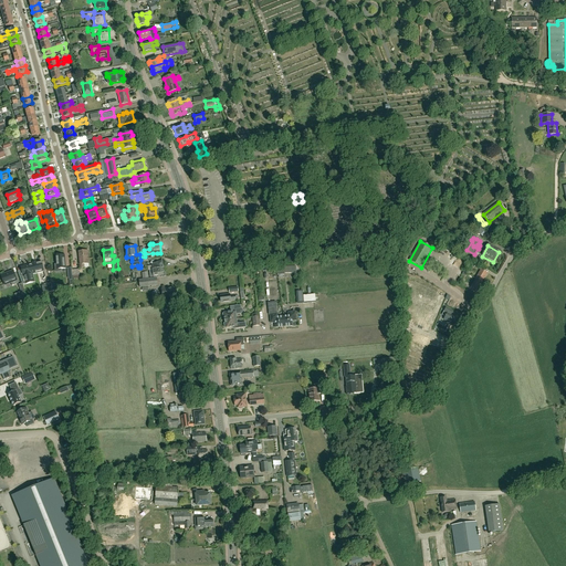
[(87,257),(86,251),(79,251),(81,269),(84,268),(84,264),(90,263),(88,257),(87,257)]
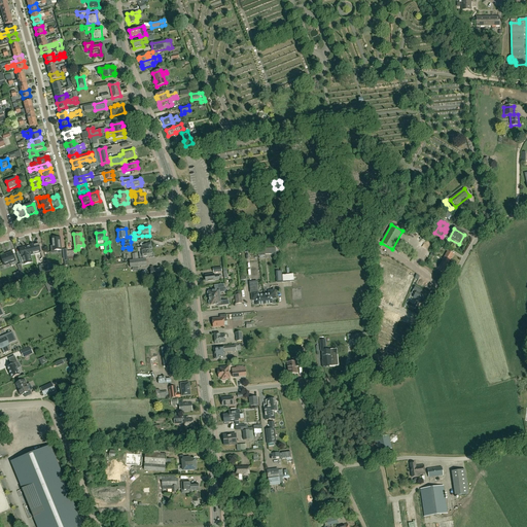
[(57,250),(61,250),(60,238),(51,239),(53,246),(50,246),(51,252),(57,252),(57,250)]
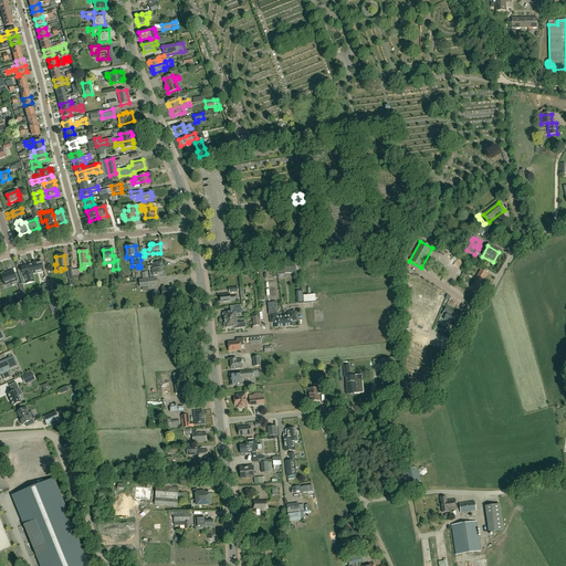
[(42,262),(38,263),(37,262),(33,263),(21,266),(22,270),(18,271),(22,283),(23,285),(35,282),(33,274),(44,271),(42,262)]
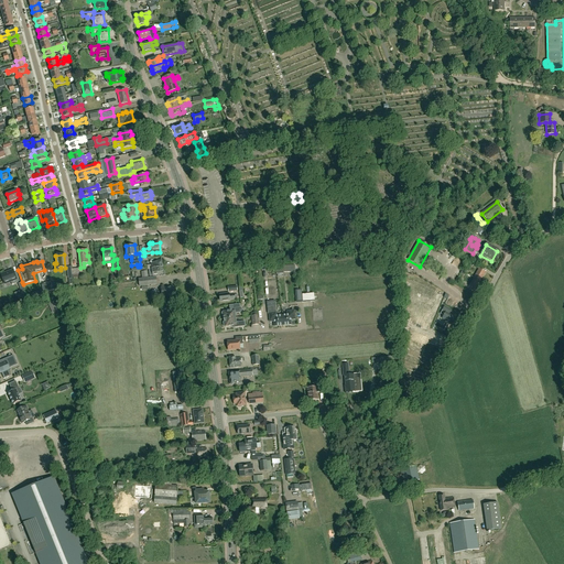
[(158,270),(162,269),(162,261),(152,262),(152,261),(151,261),(150,261),(150,262),(150,263),(151,263),(151,264),(147,266),(147,270),(149,269),(149,270),(158,269),(158,270)]
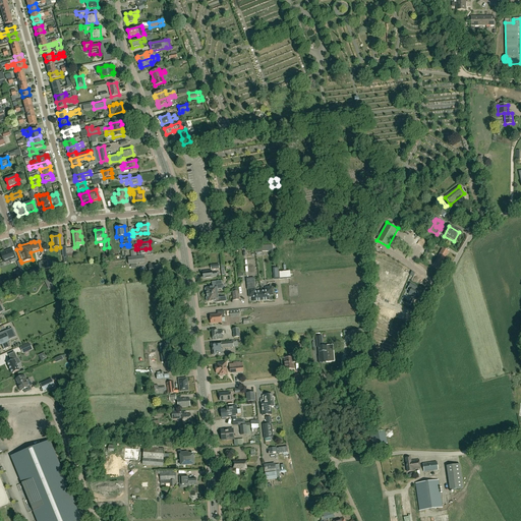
[(447,250),(449,247),(449,246),(445,244),(445,245),(439,241),(437,245),(443,248),(433,265),(439,268),(449,251),(447,250)]
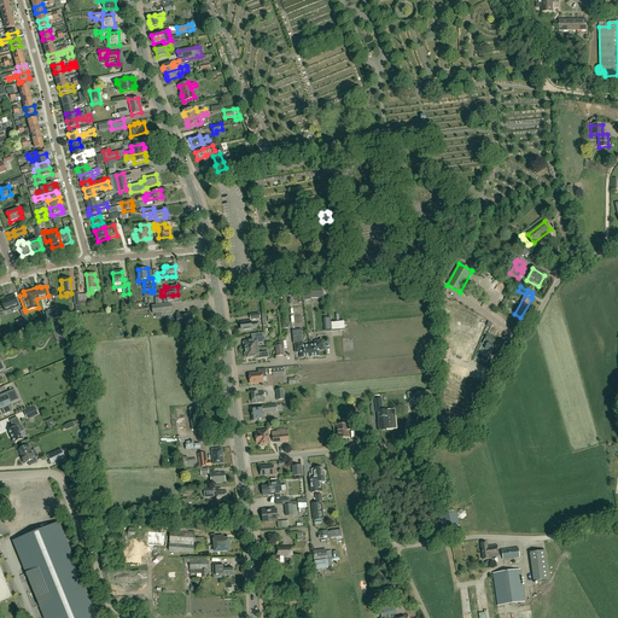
[(324,291),(303,292),(303,298),(304,301),(304,303),(305,303),(309,303),(309,302),(309,299),(310,298),(324,297),(324,291)]
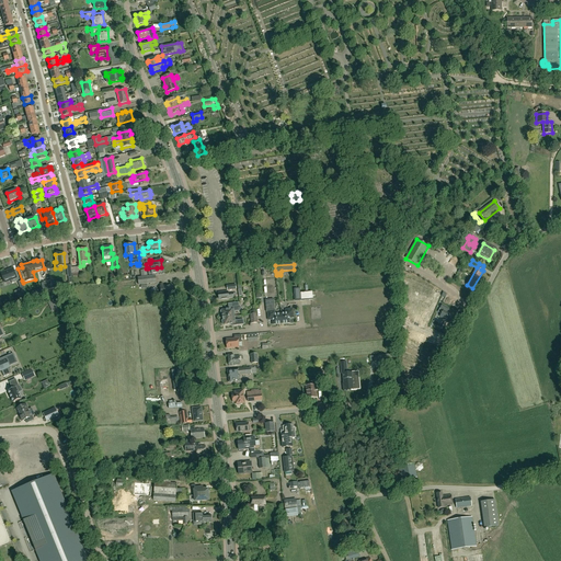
[(13,268),(1,273),(4,283),(11,279),(12,283),(18,281),(16,277),(13,268)]
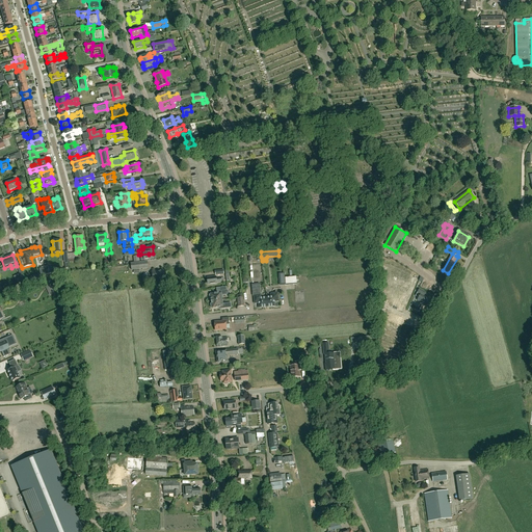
[(133,270),(139,269),(149,268),(148,261),(130,263),(131,270),(133,270)]
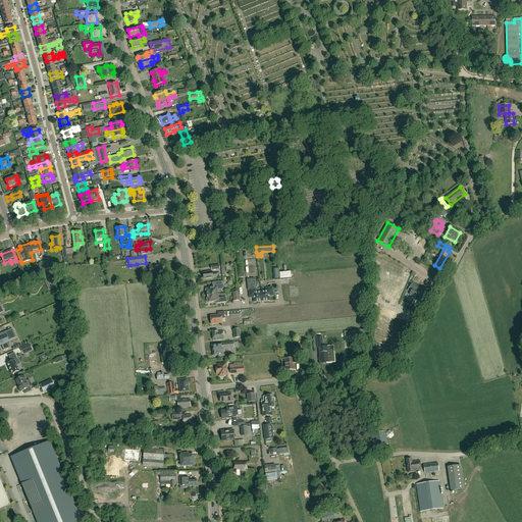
[(162,275),(161,273),(162,273),(161,265),(150,267),(150,275),(157,274),(158,276),(161,276),(162,275)]
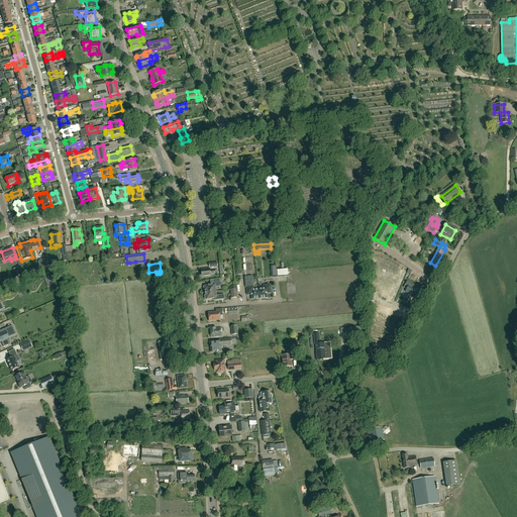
[(277,270),(277,266),(271,267),(272,278),(278,277),(286,277),(286,275),(289,274),(288,269),(277,270)]
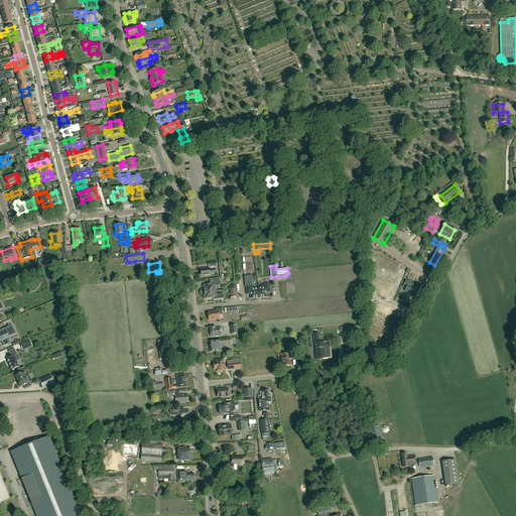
[(251,275),(244,276),(245,285),(246,285),(247,294),(251,294),(251,298),(259,297),(258,288),(253,288),(251,275)]
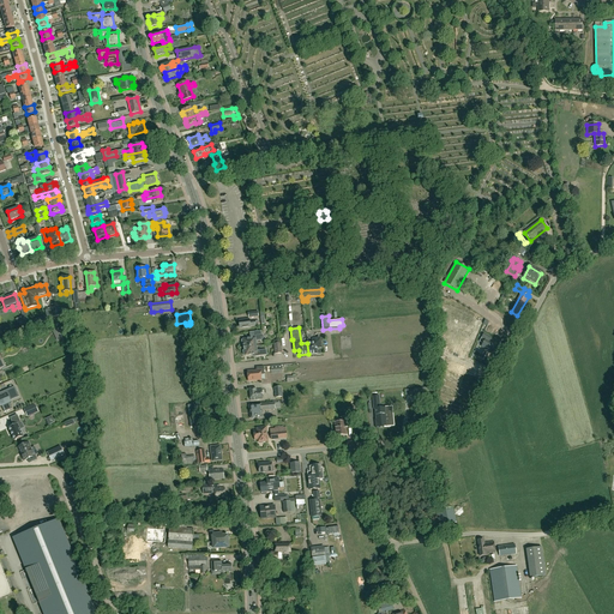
[(456,335),(449,348),(457,351),(462,343),(467,345),(471,337),(463,332),(461,337),(456,335)]
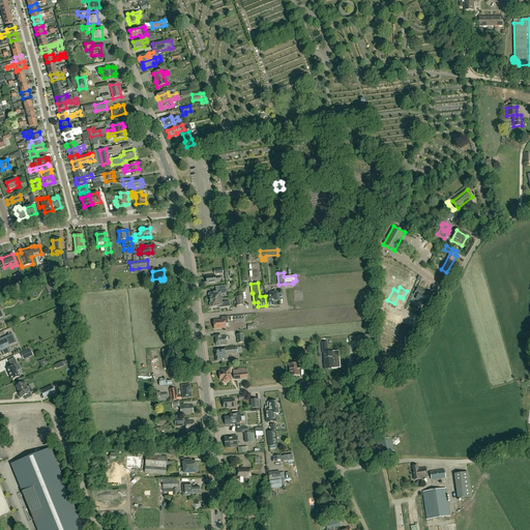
[(427,305),(430,299),(422,295),(424,292),(417,288),(415,292),(418,293),(415,299),(427,305)]
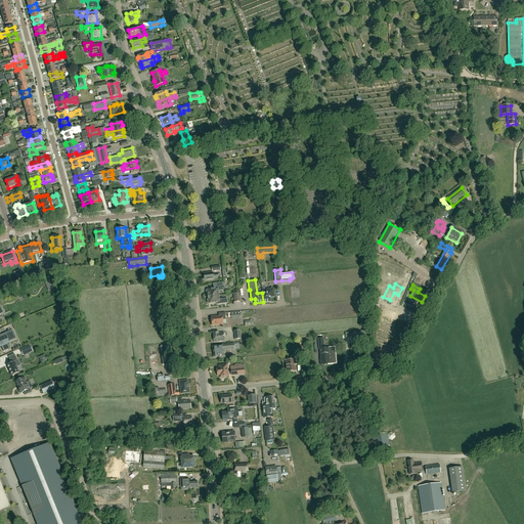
[(208,296),(219,295),(218,291),(223,290),(225,288),(224,286),(216,287),(216,288),(208,289),(207,289),(207,290),(206,290),(207,294),(208,294),(208,296)]
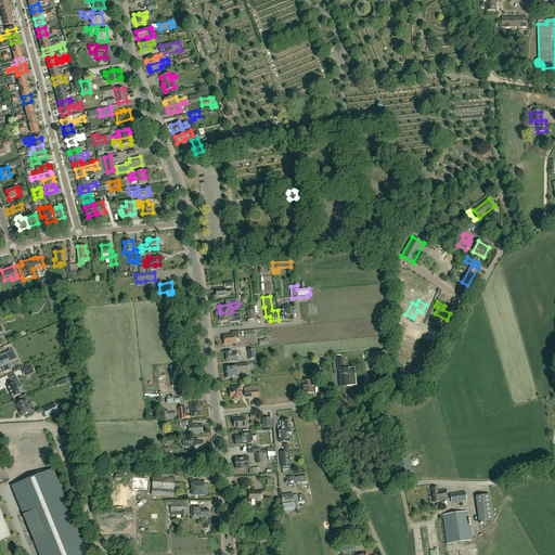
[(284,309),(278,310),(279,320),(286,320),(286,314),(291,314),(289,306),(284,307),(284,309)]
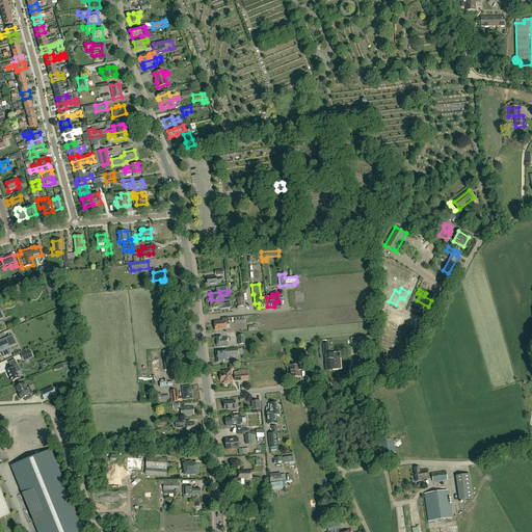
[(222,299),(211,300),(211,303),(210,303),(211,308),(212,308),(212,309),(213,308),(221,307),(221,309),(232,308),(231,302),(222,303),(222,299)]
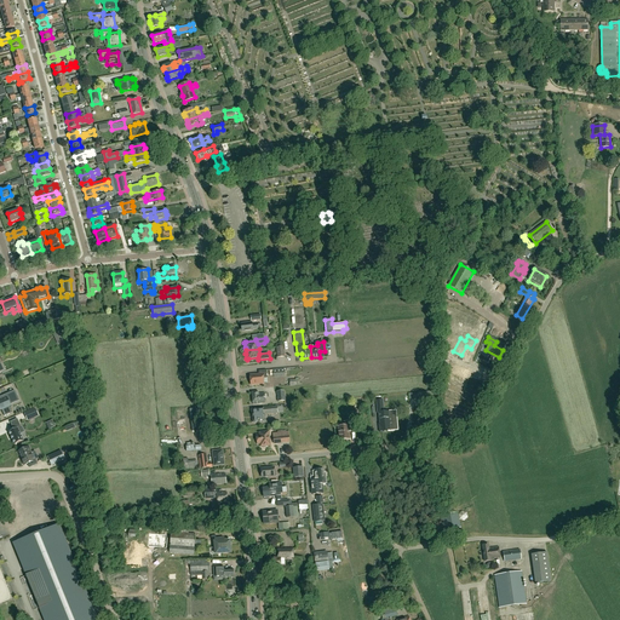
[(471,351),(466,362),(472,365),(477,355),(471,351)]
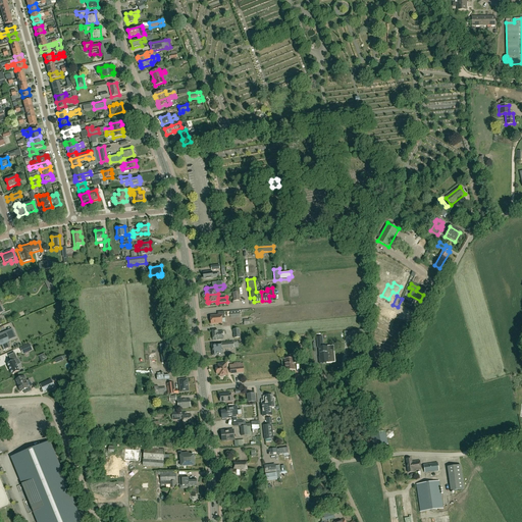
[(211,324),(222,323),(222,319),(225,319),(224,312),(218,312),(218,316),(210,316),(211,324)]
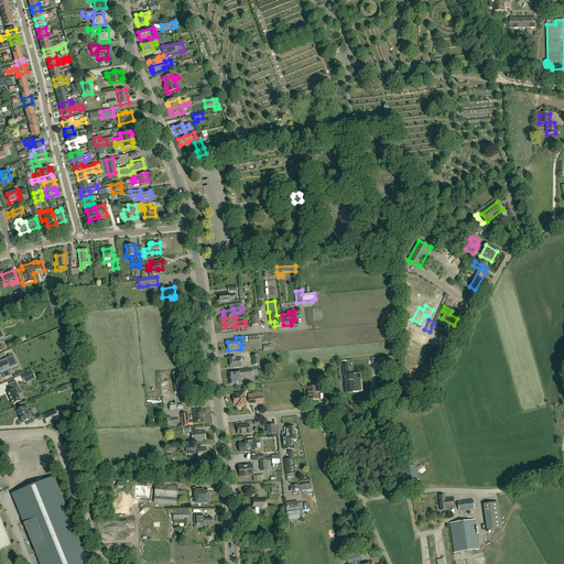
[(419,345),(416,349),(420,351),(416,357),(422,360),(420,362),(426,366),(429,362),(430,360),(431,359),(431,358),(432,356),(434,353),(430,350),(429,349),(423,346),(422,347),(419,345)]
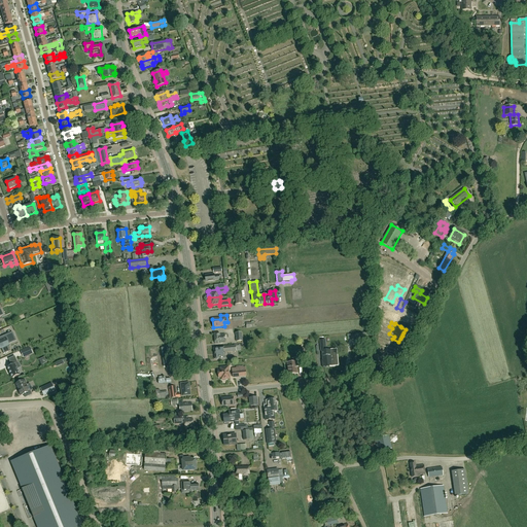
[(8,347),(9,347),(7,342),(10,341),(11,340),(11,341),(12,341),(15,340),(14,337),(14,335),(13,336),(12,332),(0,338),(0,349),(2,349),(4,351),(3,352),(4,354),(6,353),(6,352),(9,351),(8,347)]
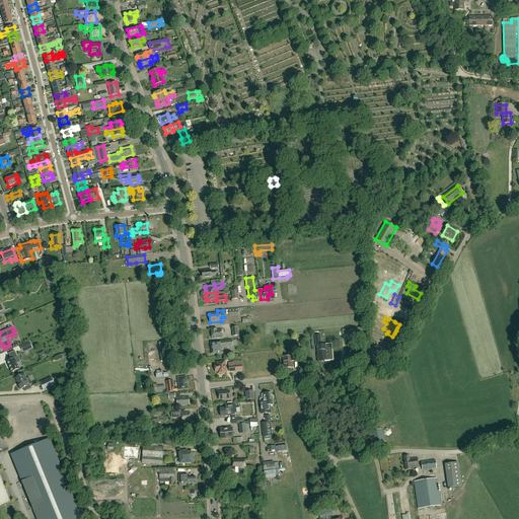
[(216,329),(216,327),(211,328),(212,339),(222,338),(221,328),(216,329)]
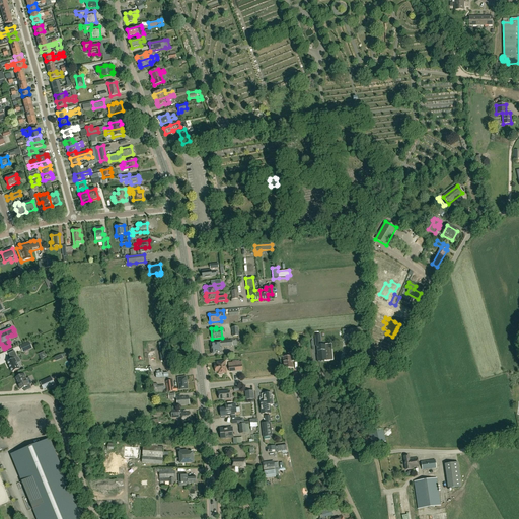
[(317,361),(327,360),(327,359),(331,359),(330,348),(326,348),(325,345),(321,345),(320,335),(315,336),(316,346),(317,355),(316,355),(317,361)]
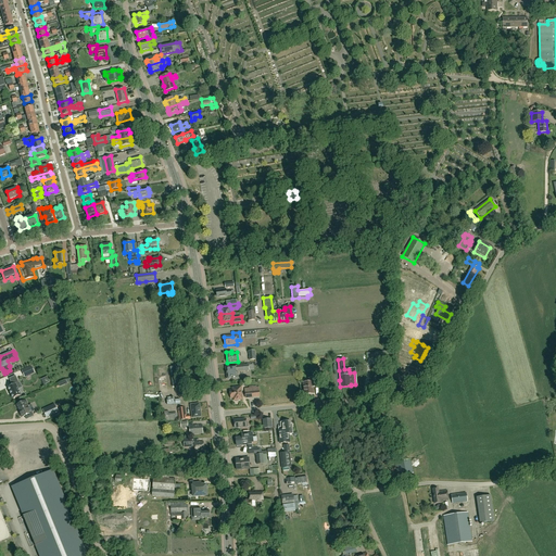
[(227,379),(238,378),(237,371),(249,370),(248,364),(237,365),(237,366),(226,367),(227,379)]
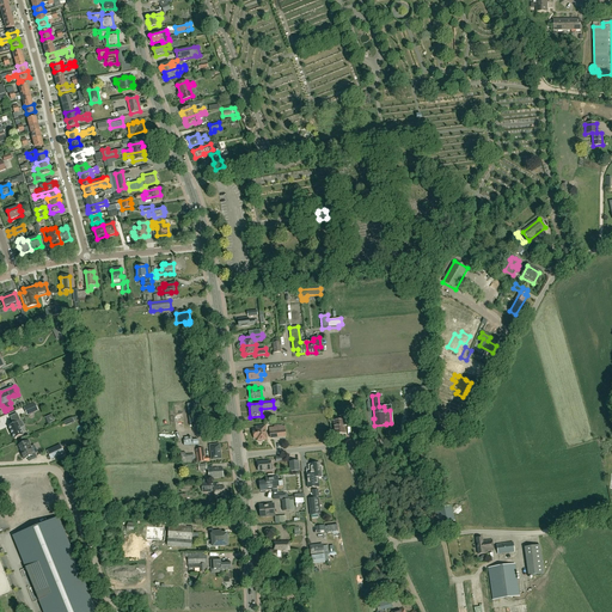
[(28,415),(38,410),(35,403),(24,408),(28,415)]
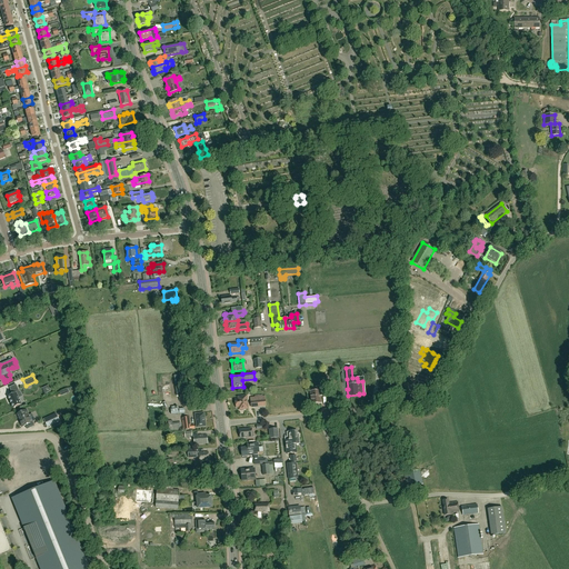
[(13,395),(8,397),(13,408),(21,405),(19,398),(16,393),(19,391),(16,385),(9,388),(11,391),(13,395)]
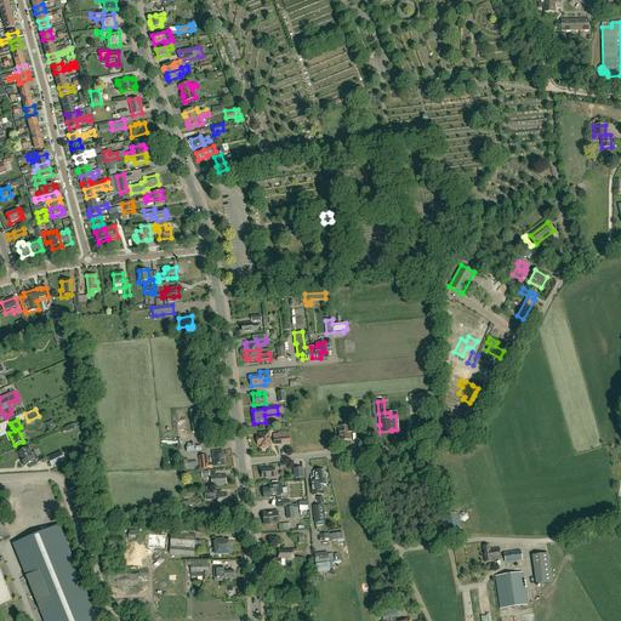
[(339,427),(340,440),(351,440),(349,432),(354,432),(353,421),(345,422),(345,427),(339,427)]
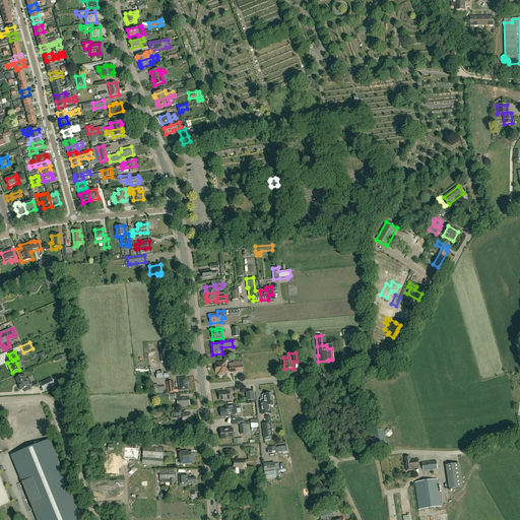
[(226,374),(225,362),(217,363),(218,365),(215,365),(215,373),(218,373),(218,375),(219,375),(219,376),(222,375),(222,374),(226,374)]
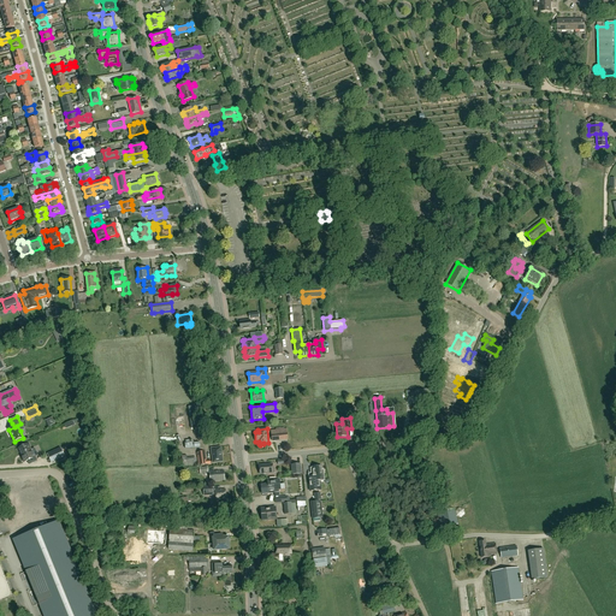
[(272,442),(288,439),(286,428),(271,430),(271,434),(272,442)]
